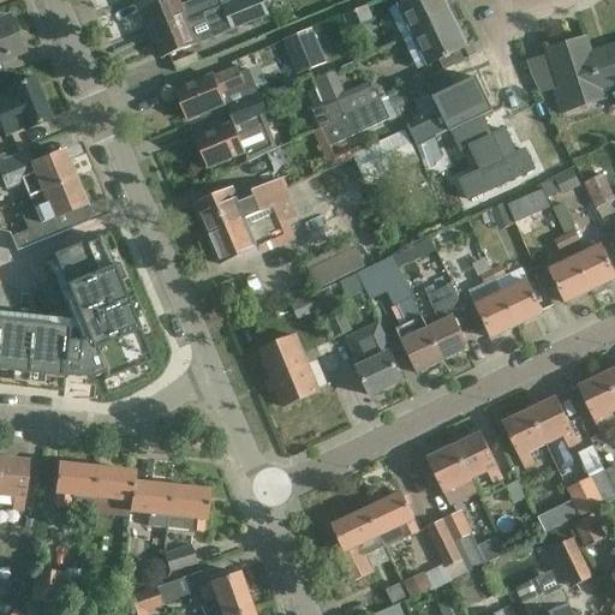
[(179,0),(174,0),(144,12),(154,36),(244,0),(202,0),(183,9),(179,0)]
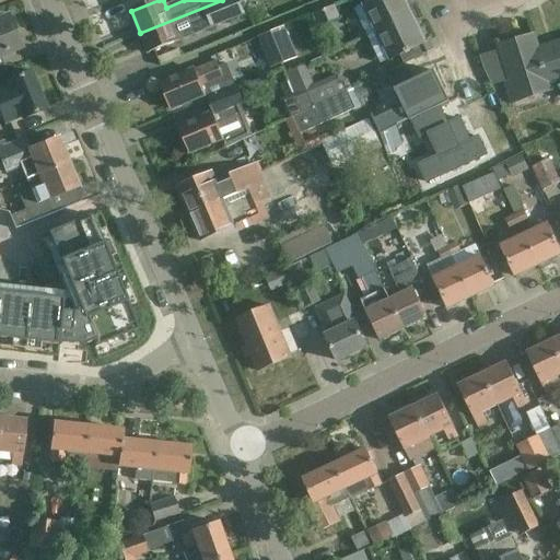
[(245,15),(237,0),(222,0),(140,33),(149,55),(181,42),(212,28),(245,15)]
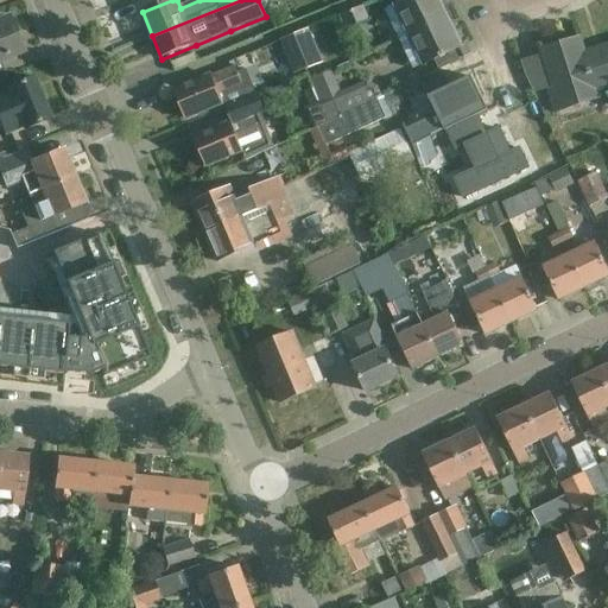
[(393,0),(397,5),(385,11),(399,40),(411,35),(444,19),(438,7),(442,6),(438,0),(393,0)]
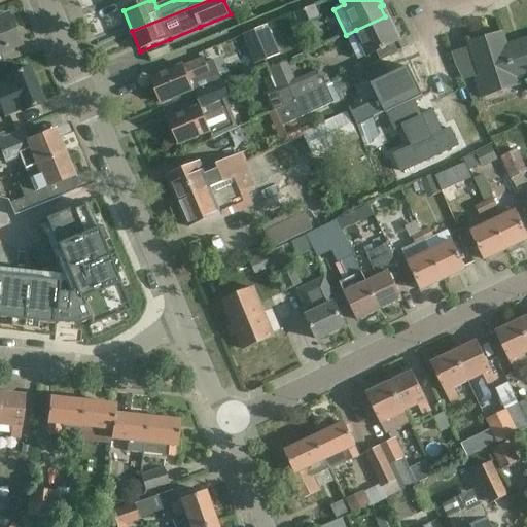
[(6,16),(0,19),(0,55),(19,46),(6,16)]
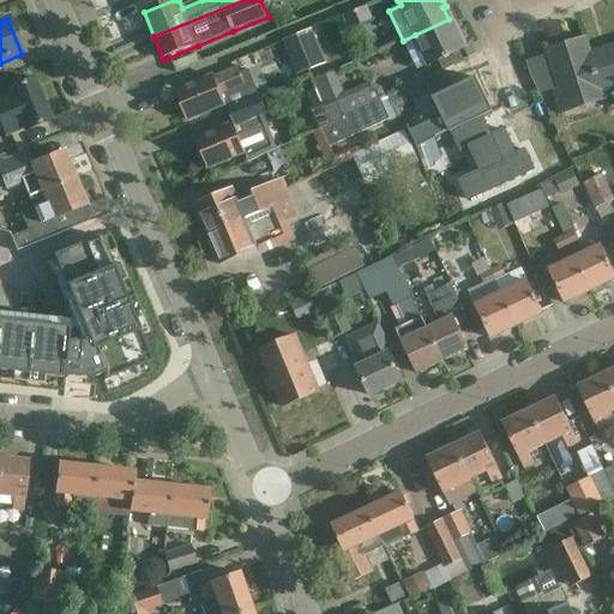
[(415,35),(403,41),(417,71),(428,65),(439,60),(444,71),(455,65),(450,55),(465,47),(457,29),(455,30),(449,19),(415,35)]
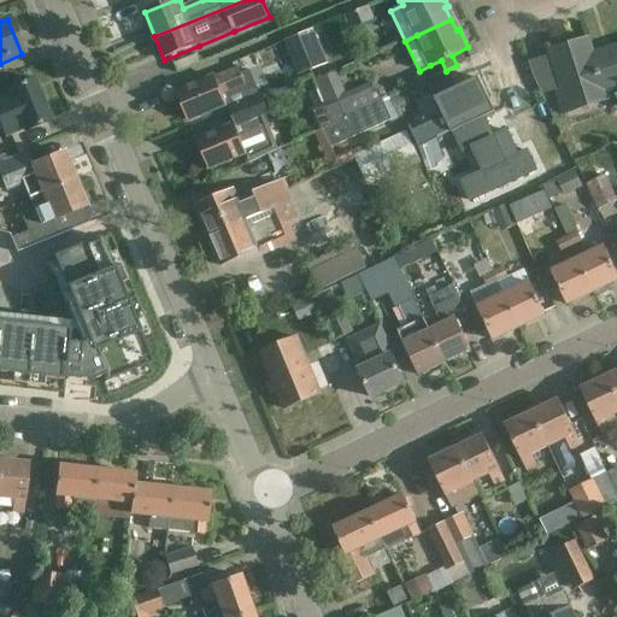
[(329,64),(315,29),(285,42),(298,76),(329,64)]
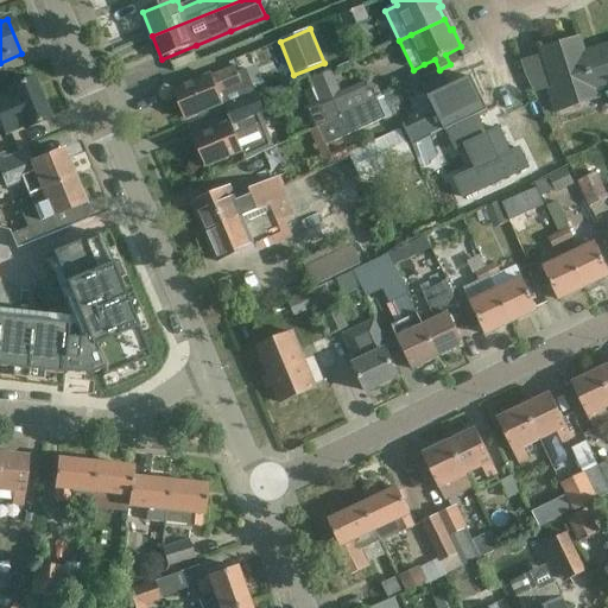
[(600,100),(597,93),(586,54),(581,38),(540,51),(553,90),(548,93),(555,115),(600,100)]
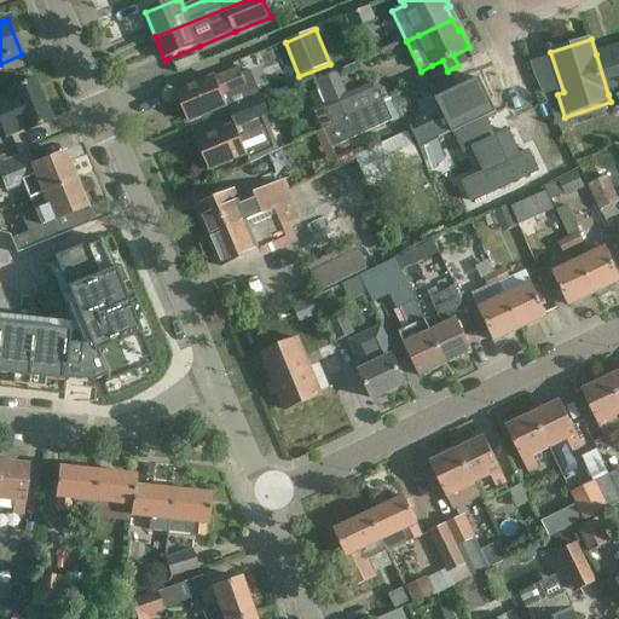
[(608,94),(618,91),(618,46),(596,55),(608,94)]
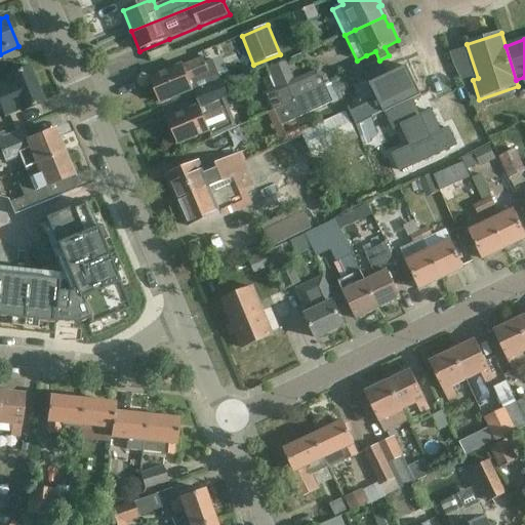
[(183,65),(151,77),(157,92),(160,102),(184,92),(193,89),(190,82),(209,74),(205,64),(202,56),(183,65)]
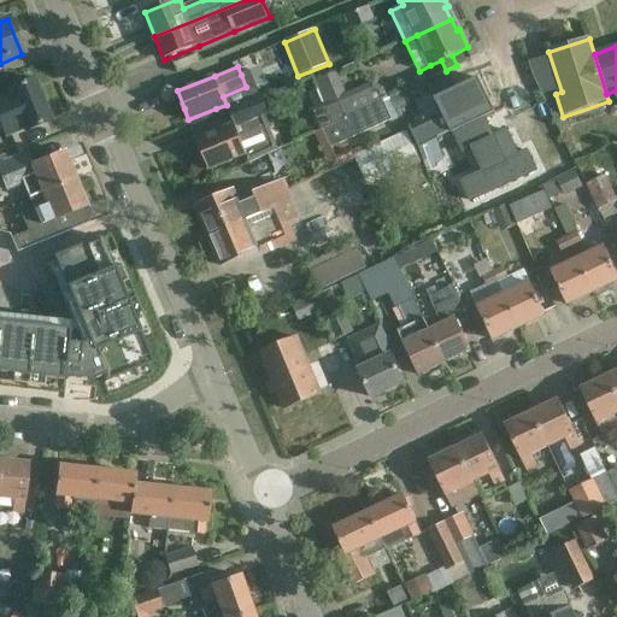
[(323,105),(331,125),(383,101),(388,99),(383,87),(372,82),(345,94),(335,72),(313,82),(324,105),(323,105)]
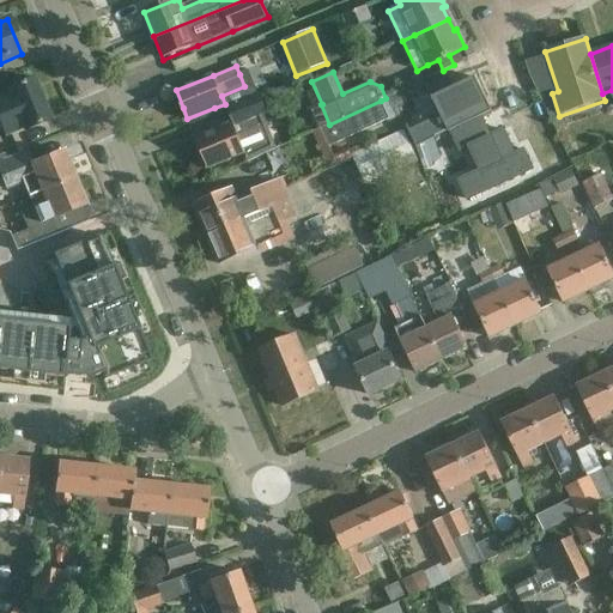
[(448,76),(426,85),(439,116),(426,122),(434,139),(450,131),(478,117),(491,111),(475,78),(454,87),(448,76)]
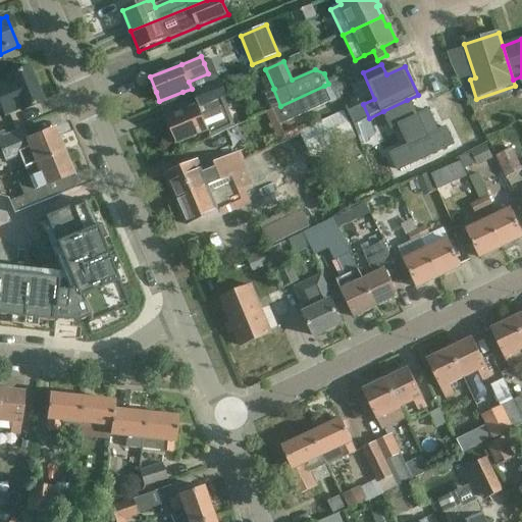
[(28,67),(5,76),(5,77),(0,80),(0,106),(4,117),(19,111),(19,112),(42,102),(28,67)]
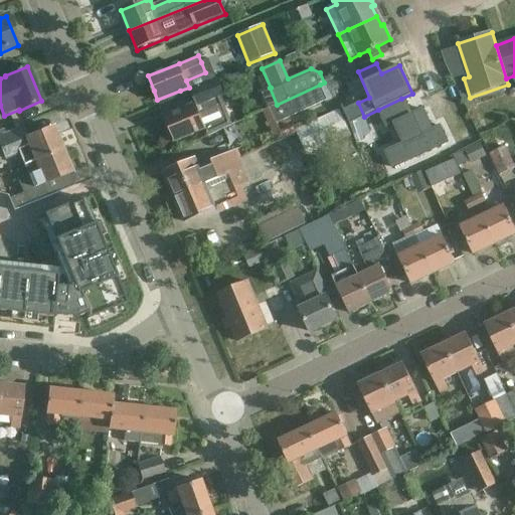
[(195,104),(164,116),(168,126),(166,128),(170,138),(172,138),(174,141),(203,129),(207,137),(227,129),(216,102),(222,100),(225,98),(218,79),(216,79),(217,80),(190,92),(195,104)]
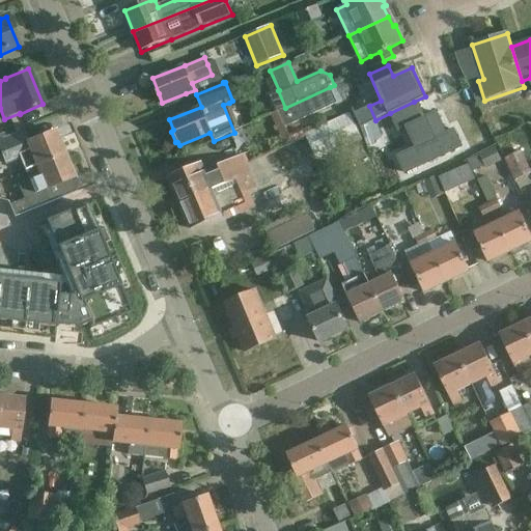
[(285,108),(277,111),(284,128),(306,118),(337,104),(330,87),(285,108)]
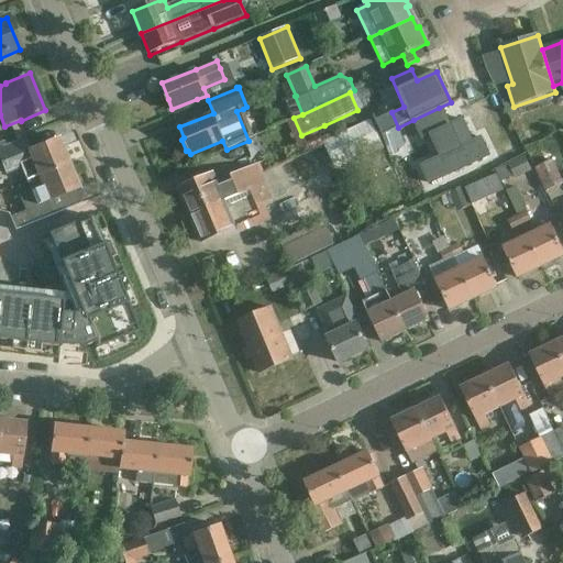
[(294,118),(302,114),(295,96),(282,102),(289,120),(294,118)]
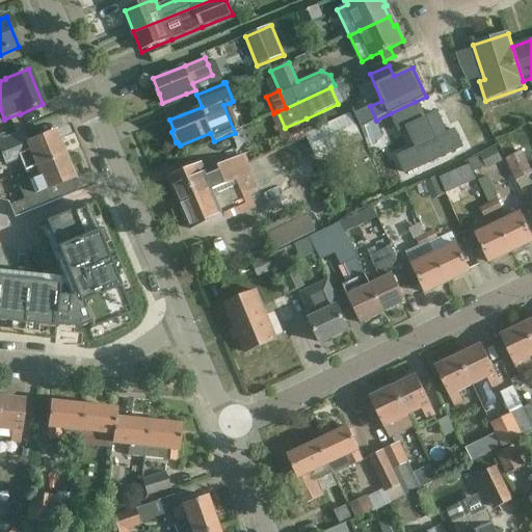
[(418,101),(391,113),(399,131),(407,128),(417,148),(398,157),(405,174),(462,147),(454,130),(447,134),(436,113),(425,118),(418,101)]
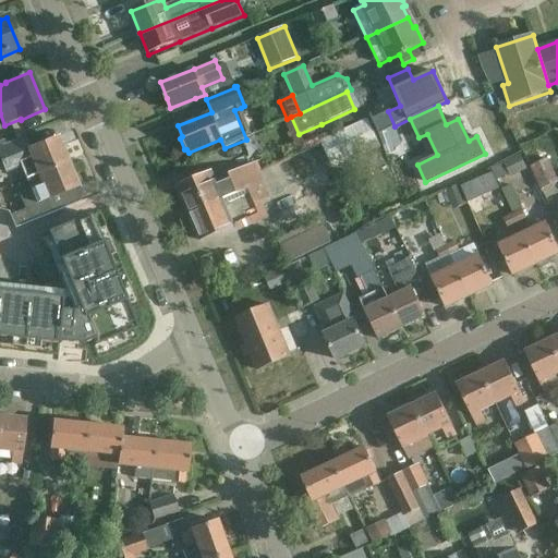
[(337,133),(319,141),(322,145),(332,170),(381,147),(368,119),(337,133)]
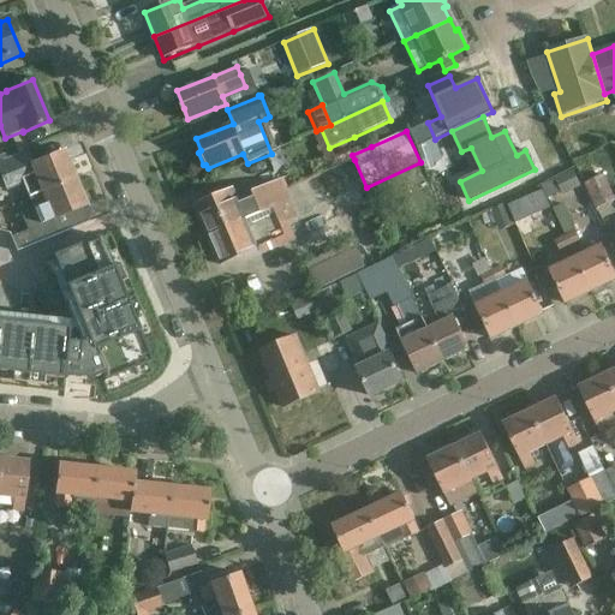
[(23,184),(28,198),(75,179),(64,151),(31,166),(25,151),(0,161),(0,175),(6,191),(23,184)]
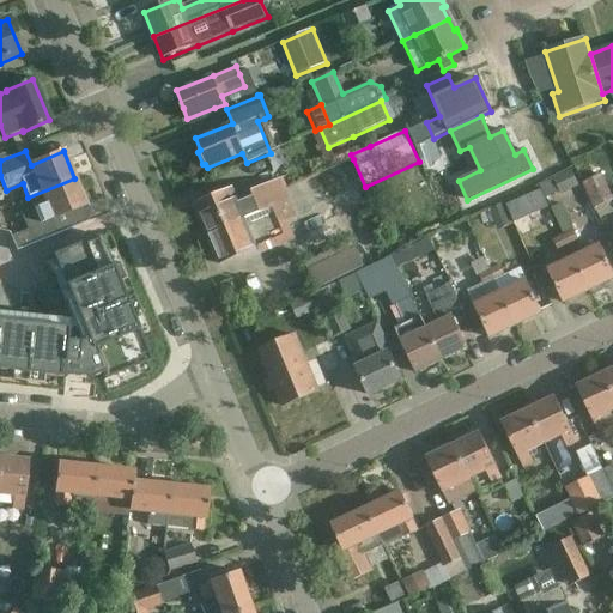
[(194,204),(207,235),(290,199),(291,198),(283,177),(250,190),(252,195),(238,201),(232,188),(194,204)]
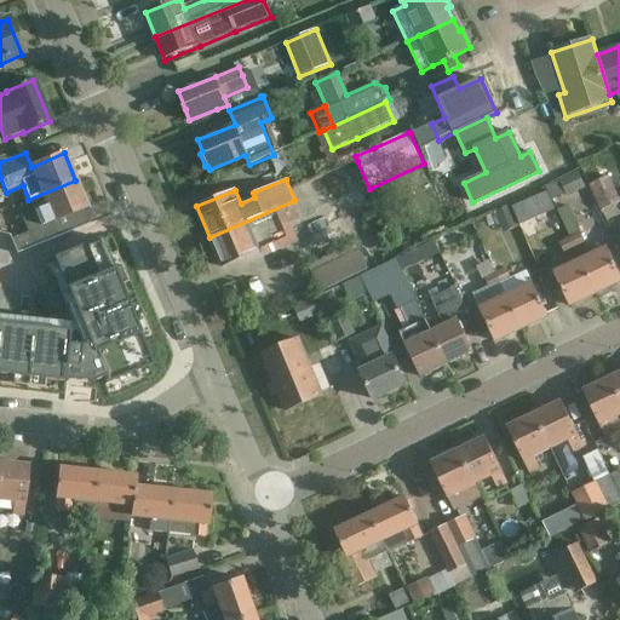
[(28,233),(12,239),(17,252),(59,235),(90,223),(84,208),(86,207),(75,181),(29,200),(34,214),(23,219),(28,233)]
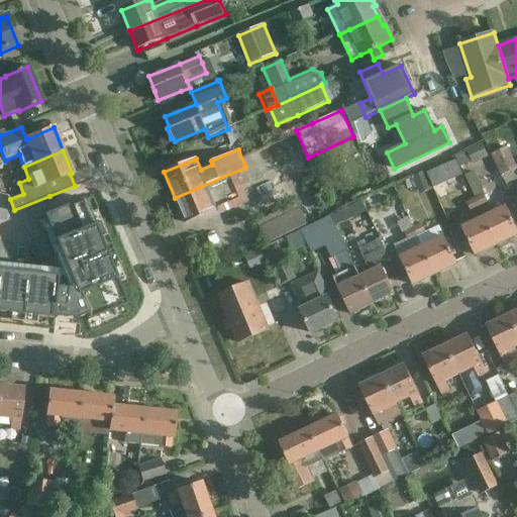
[(251,183),(245,167),(244,168),(175,198),(186,223),(247,196),(243,186),(251,183)]
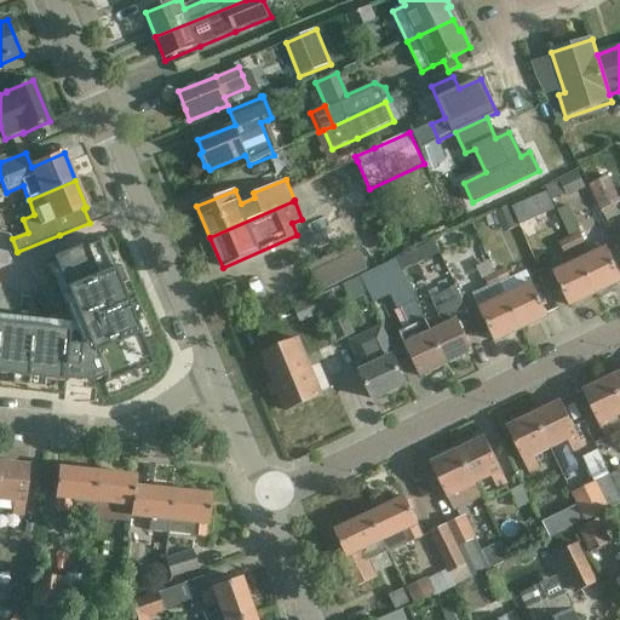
[(581,233),(570,237),(575,248),(586,244),(581,233)]
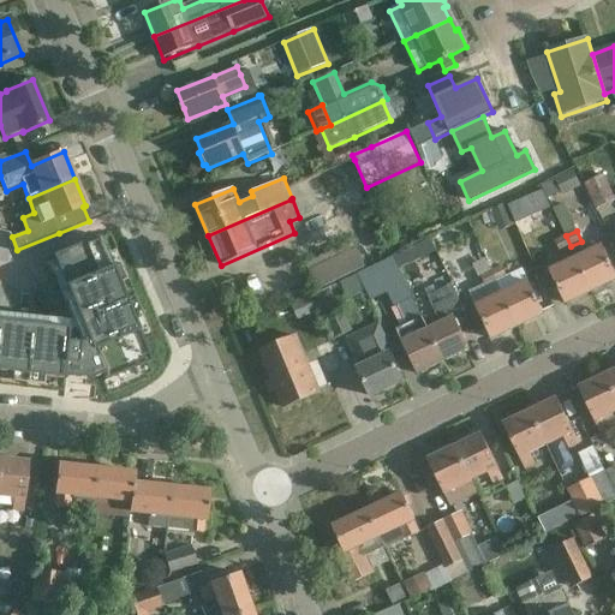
[(571,246),(566,236),(555,240),(560,252),(571,246)]
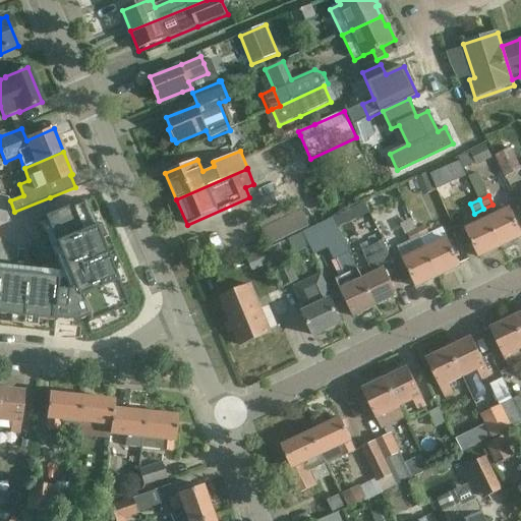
[(0,272),(0,314),(9,316),(37,320),(53,322),(53,319),(56,319),(72,321),(76,321),(85,317),(88,323),(99,319),(115,311),(127,306),(119,286),(113,271),(100,240),(90,215),(83,200),(65,208),(44,216),(73,289),(66,292),(66,291),(56,290),(57,279),(0,272)]
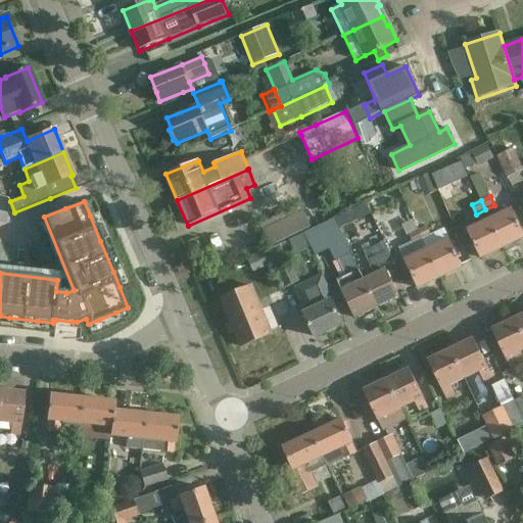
[(502,215),(490,221),(503,247),(522,237),(522,232),(512,209),(510,204),(498,209),(502,215)]
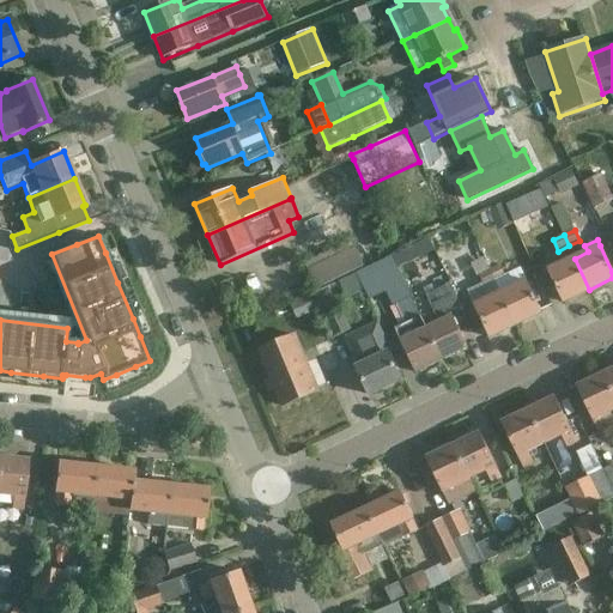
[(364,266),(352,241),(303,266),(315,290),(364,266)]
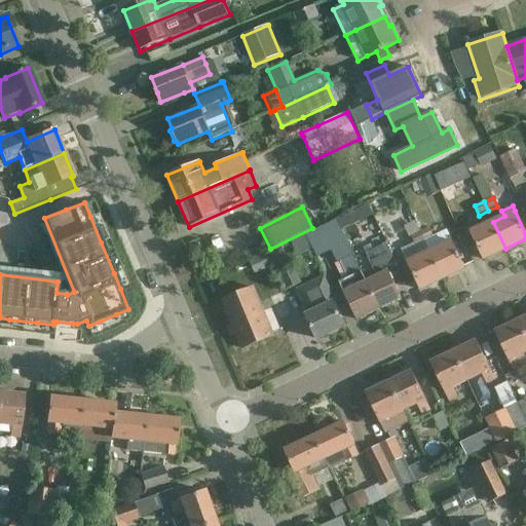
[(379,309),(366,282),(336,220),(305,234),(317,257),(331,251),(336,262),(340,260),(348,277),(338,282),(344,292),(357,320),(379,309)]
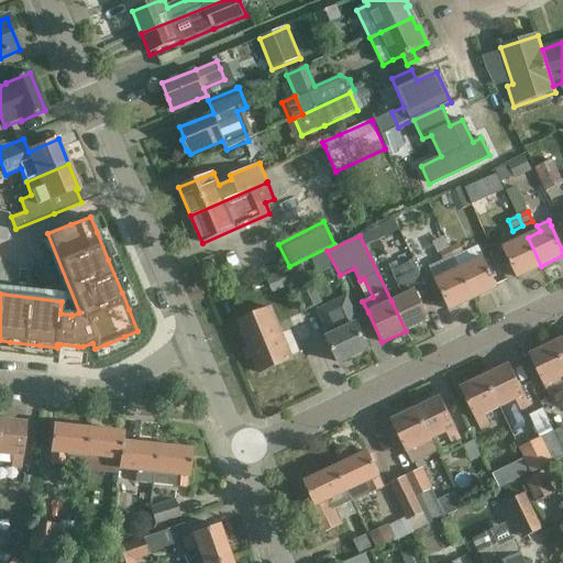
[(541,266),(528,238),(504,249),(517,277),(541,266)]
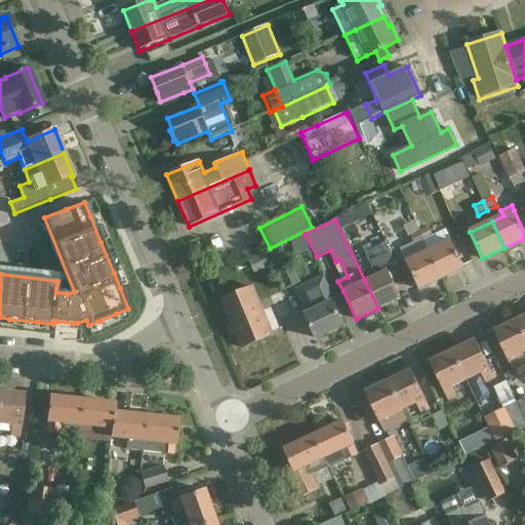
[(419,232),(423,241),(433,237),(429,228),(419,232)]
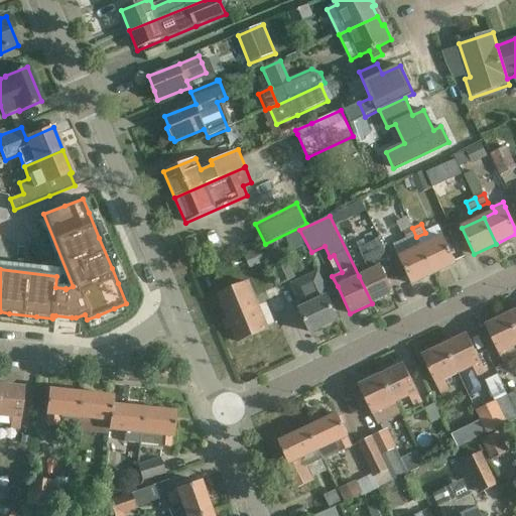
[(407,241),(394,247),(399,257),(412,284),(433,273),(421,247),(416,237),(412,228),(403,232),(407,241)]
